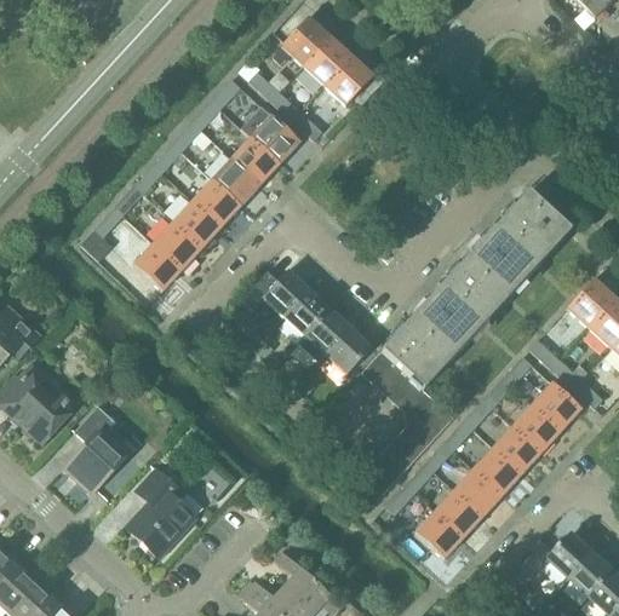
[(578,0),(597,17),(613,0),(578,0)]
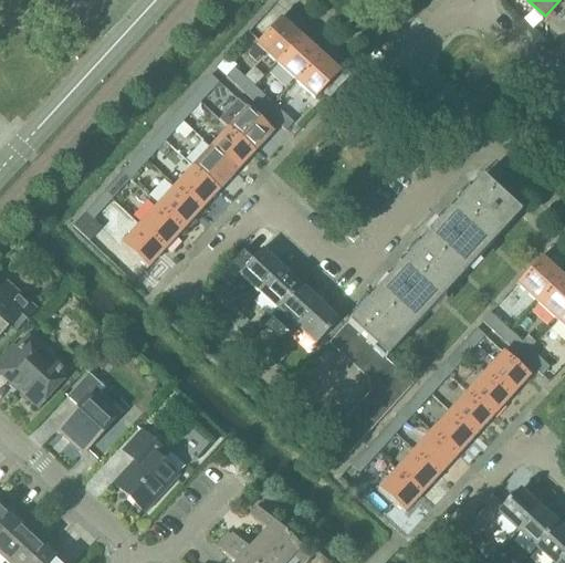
[(259,20),(270,30),(258,43),(270,54),(293,28),(270,7),(259,20)]
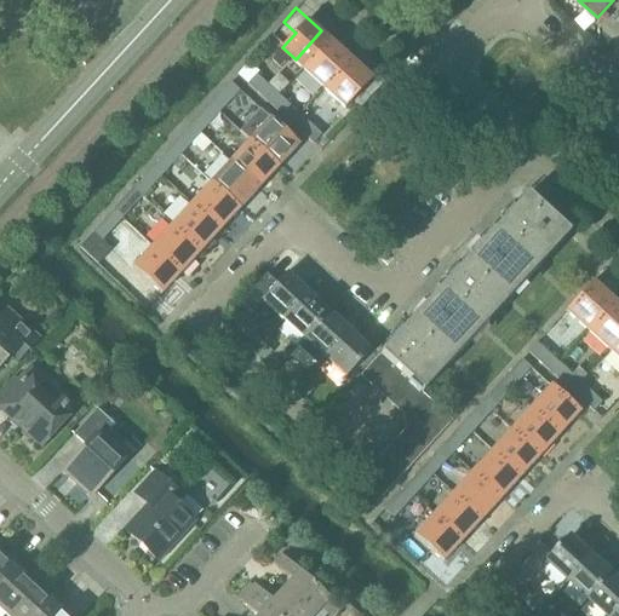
[(321,81),(347,52),(321,30),(296,59),(321,81)]
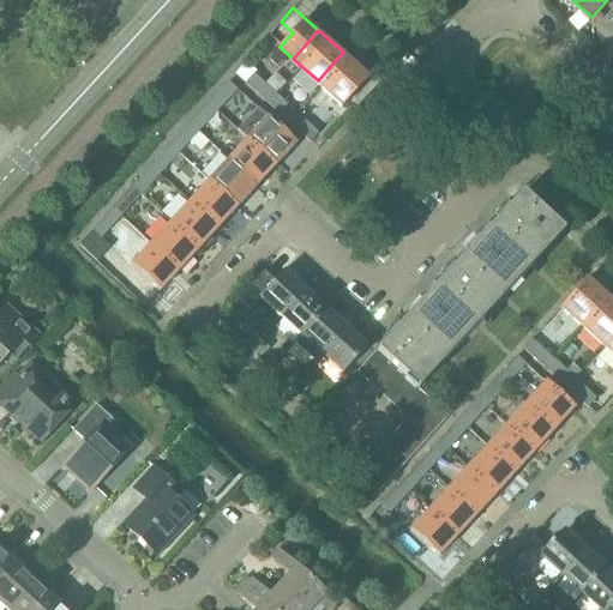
[(343,52),(318,80),(342,103),(368,74),(343,52)]
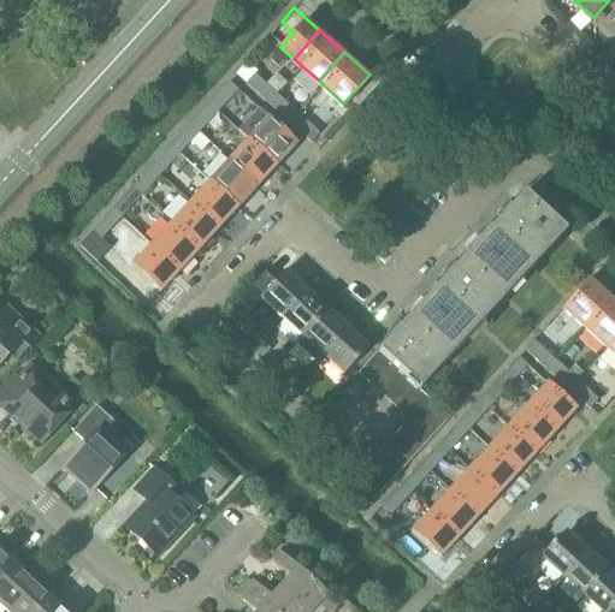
[(237,71),(248,81),(262,94),(271,84),(256,72),(259,69),(248,59),(237,71)]
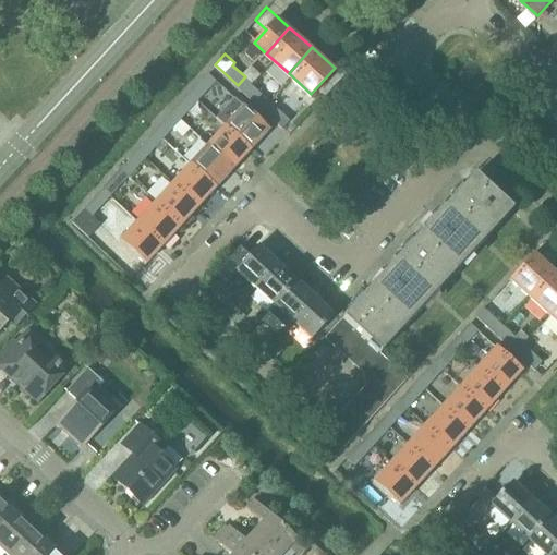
[(190,91),(198,98),(216,80),(207,72),(190,91)]
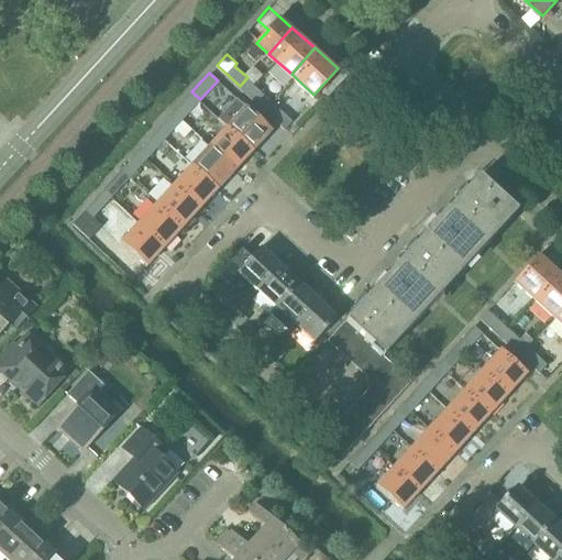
[(263,106),(271,97),(248,77),(240,86),(263,106)]
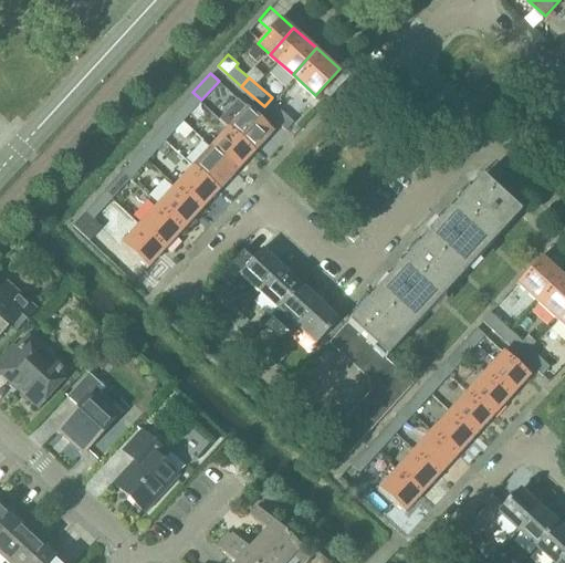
[(272,97),(264,106),(288,127),(295,118),(272,97)]
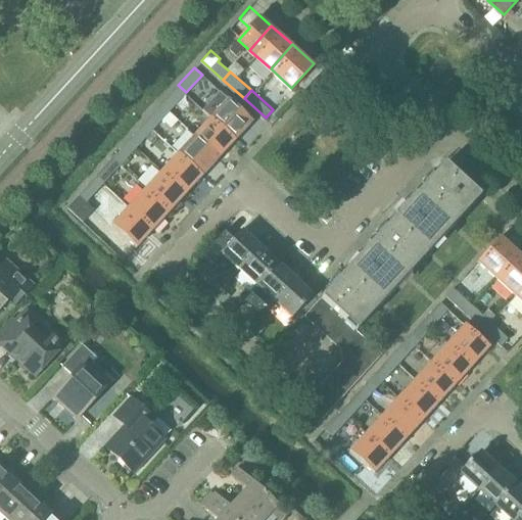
[(211,115),(236,138),(251,121),(228,98),(211,115)]
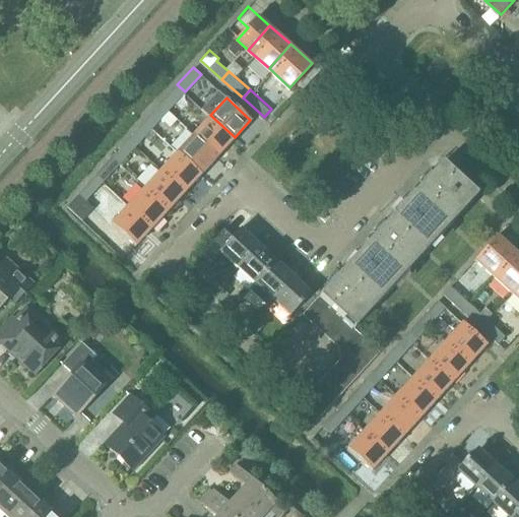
[(144,121),(152,128),(169,110),(160,103),(144,121)]
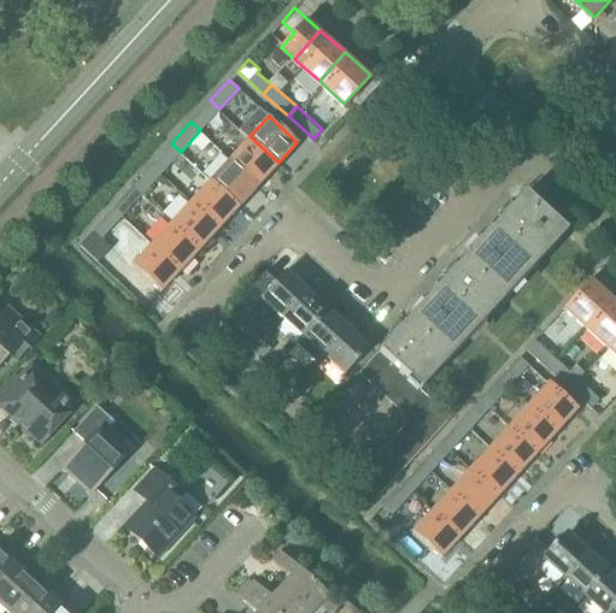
[(230,158),(258,183),(279,163),(250,136),(230,158)]
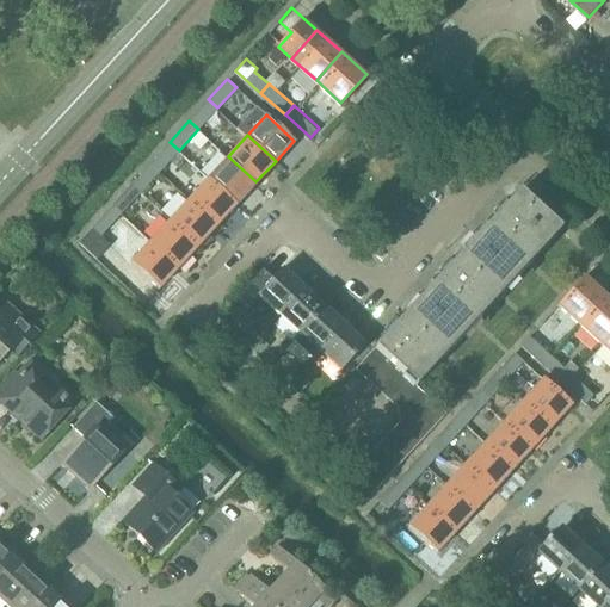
[(151,162),(159,171),(179,150),(170,142),(151,162)]
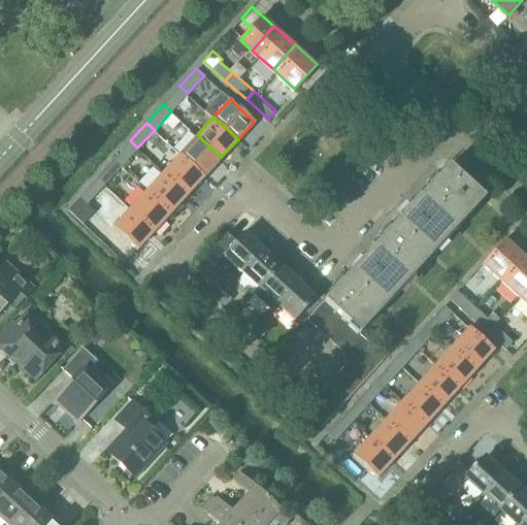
[(180,154),(204,175),(221,157),(197,135),(180,154)]
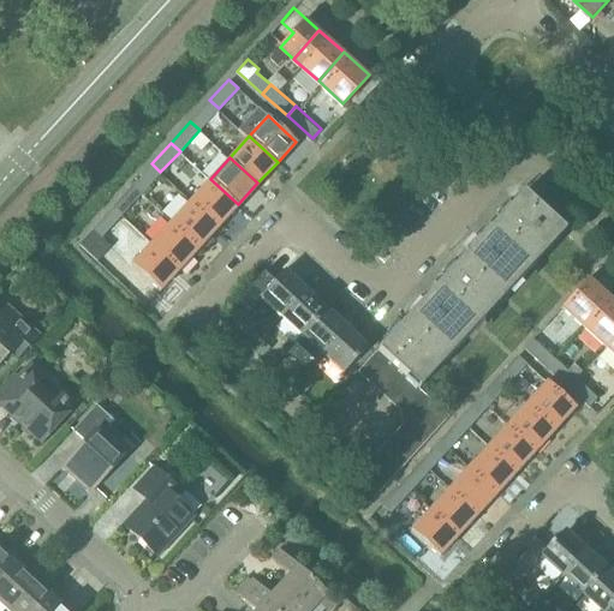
[(132,185),(141,193),(160,172),(151,163),(132,185)]
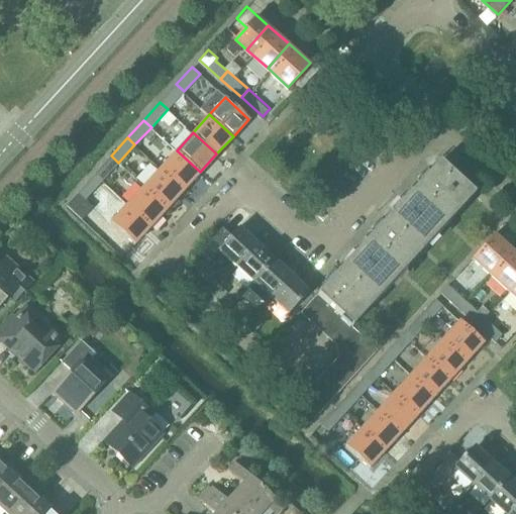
[(161,168),(184,190),(200,172),(177,150),(161,168)]
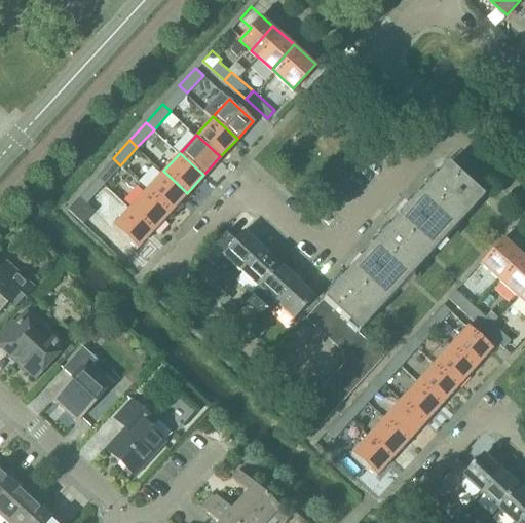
[(97,176),(104,183),(120,165),(113,158),(97,176)]
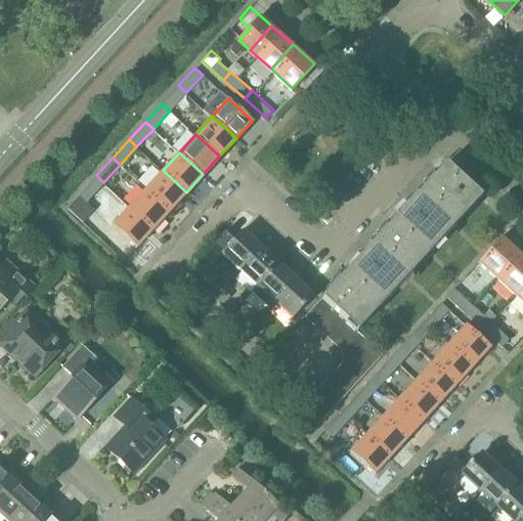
[(357,330),(480,196),(445,164),(321,297),(331,306),(340,314),(349,322),(357,330)]
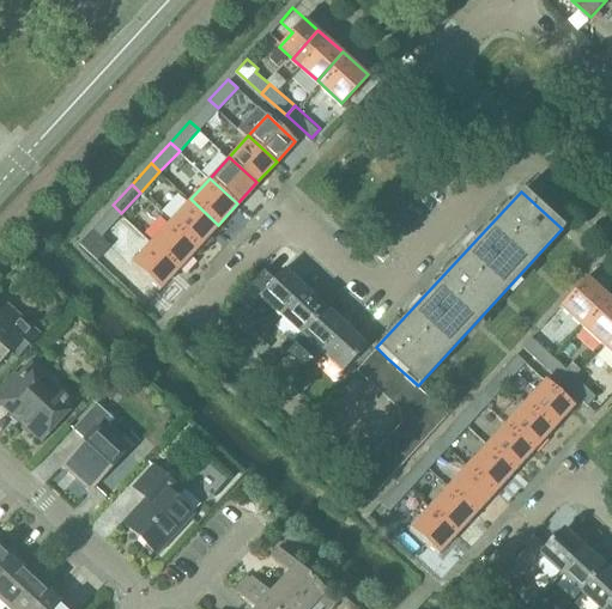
[(170,220),(199,245),(218,225),(191,199),(170,220)]
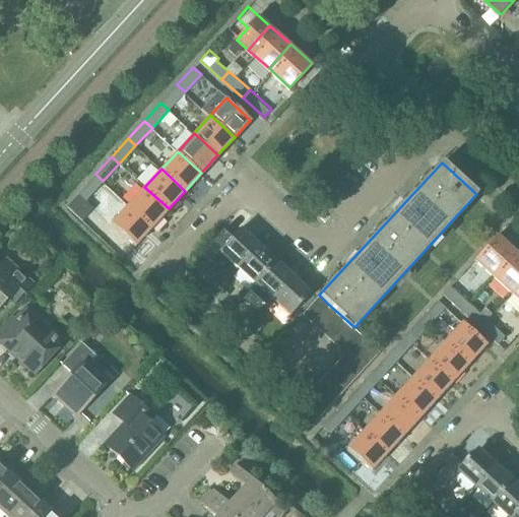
[(103,181),(95,174),(78,192),(86,199),(103,181)]
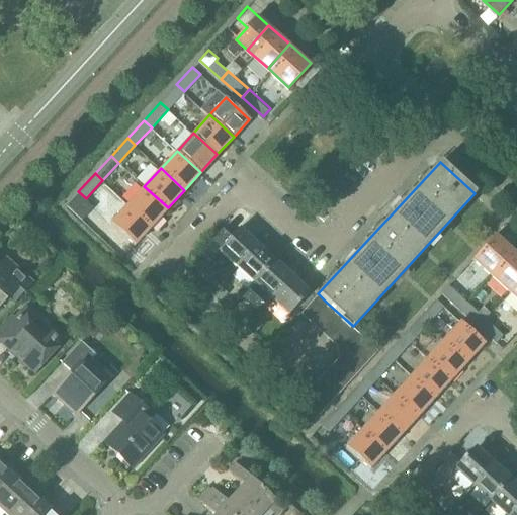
[(127,203),(152,226),(168,207),(144,186),(127,203)]
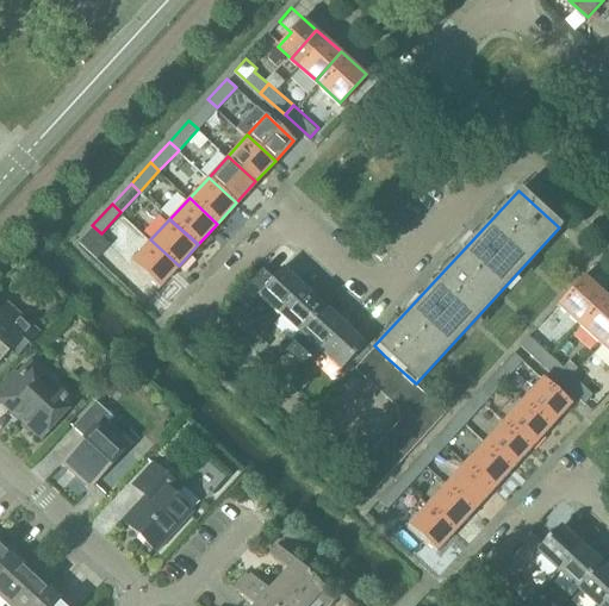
[(150,239),(131,261),(159,286),(179,266),(150,239)]
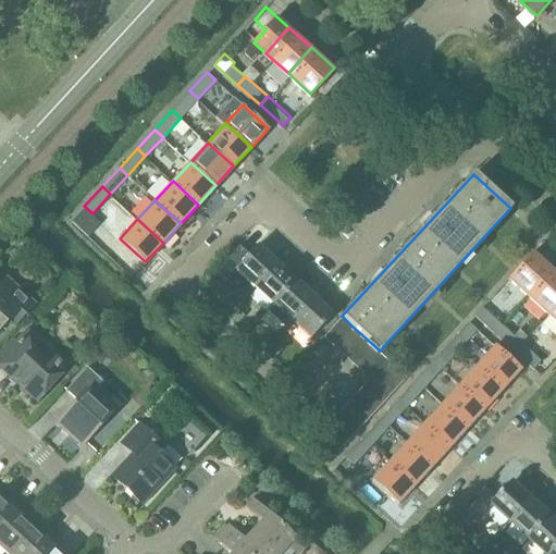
[(256,286),(279,262),(259,245),(237,269),(256,286)]
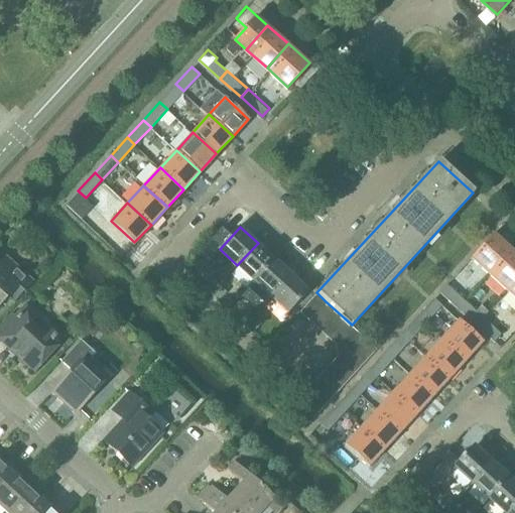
[(494,233),(472,257),(490,274),(512,250),(494,233)]
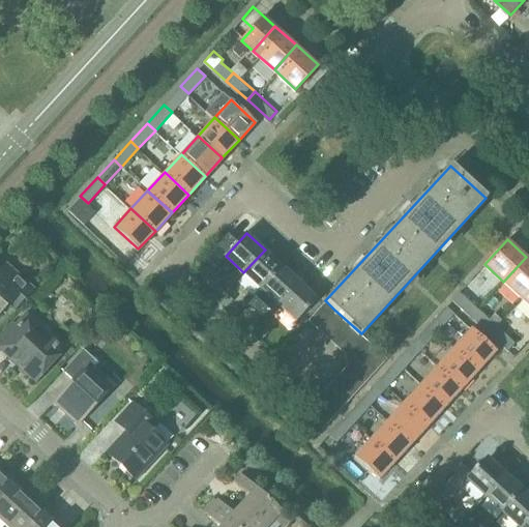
[(259,287),(281,264),(265,250),(243,272),(259,287)]
